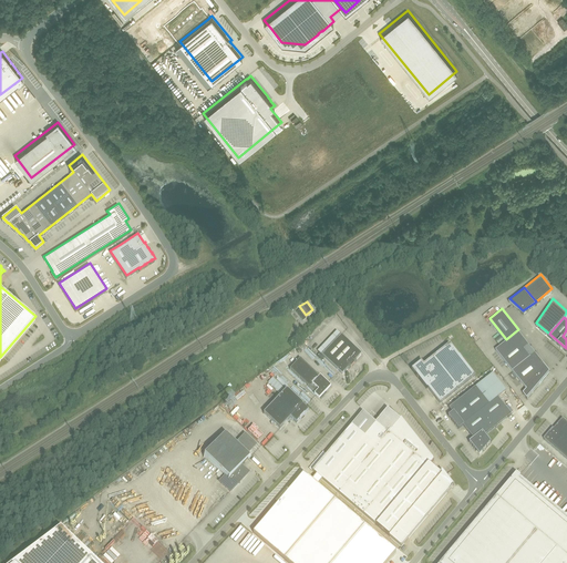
[(535,350),(518,329),(506,339),(496,347),(513,368),(535,350)]
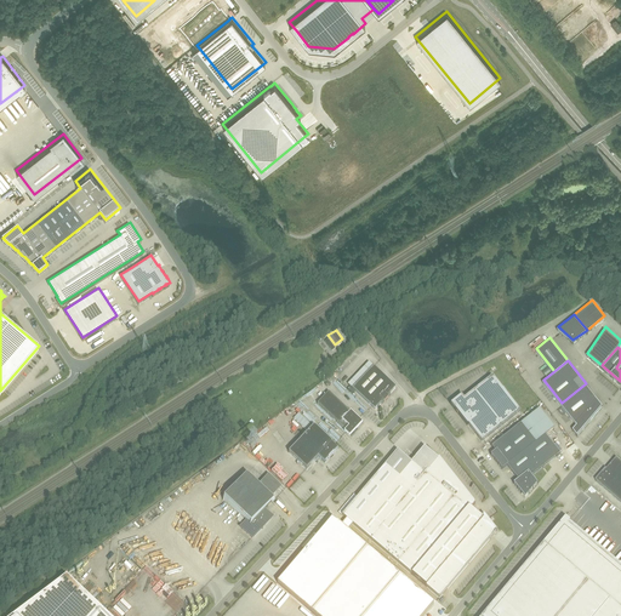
[(374,363),(352,385),(375,405),(381,399),(382,400),(391,391),(389,391),(396,383),(374,363)]
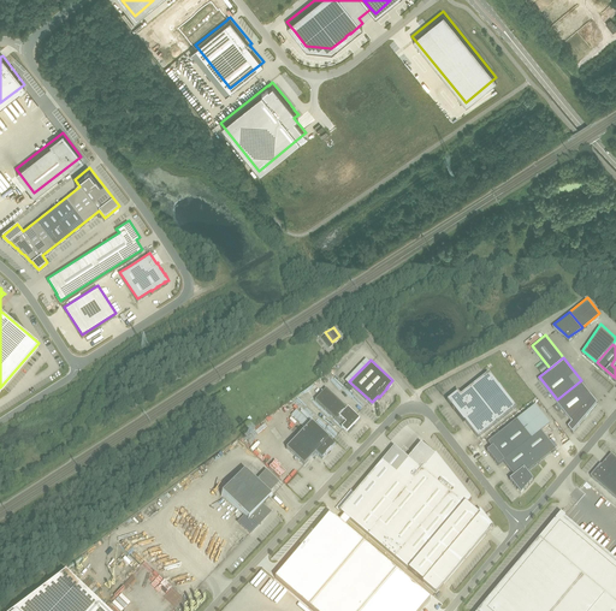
[(516,404),(489,369),(460,391),(457,387),(446,396),(463,417),(465,416),(478,434),(516,404)]
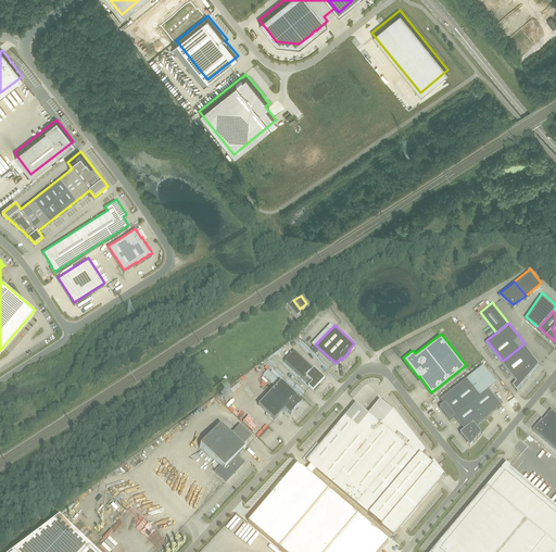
[(540,362),(525,343),(503,361),(517,378),(513,383),(517,388),(540,362)]
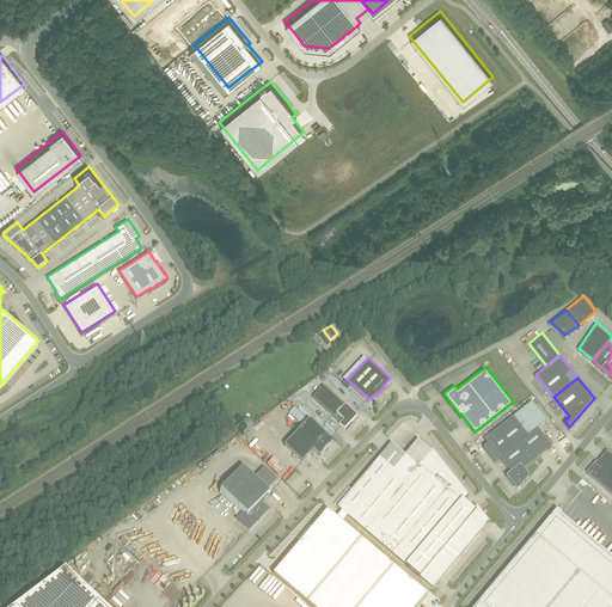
[(349,416),(354,410),(324,382),(313,394),(347,425),(353,420),(349,416)]
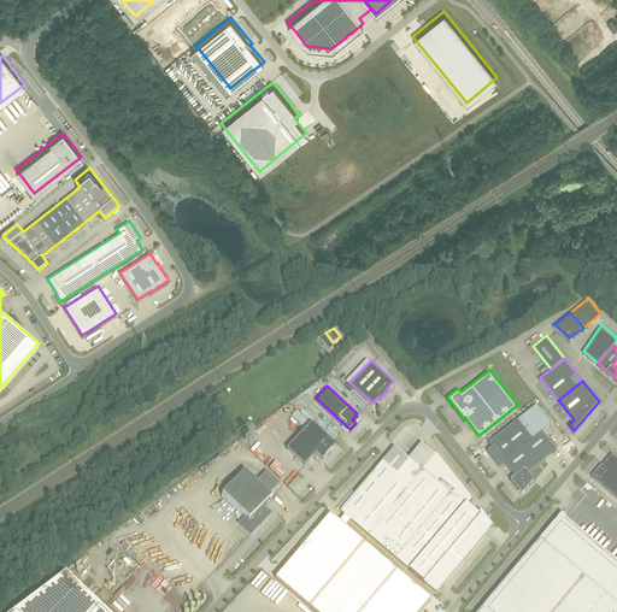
[(541,428),(532,435),(517,417),(488,440),(492,443),(487,447),(499,462),(504,458),(515,472),(510,476),(518,486),(522,489),(524,486),(526,486),(534,476),(528,469),(556,446),(541,428)]
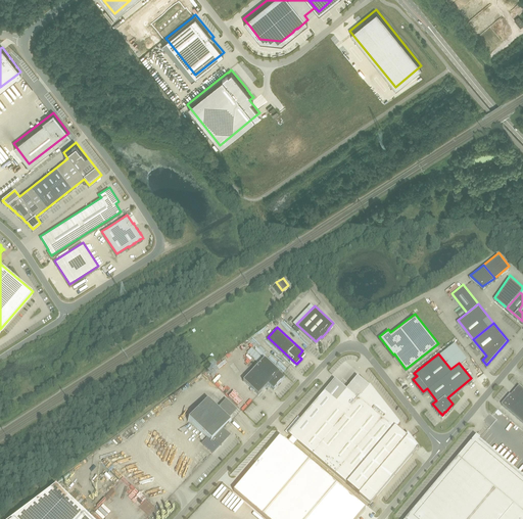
[(265,356),(243,378),(258,392),(268,381),(273,386),(277,383),(281,379),(284,375),(279,370),(265,356)]
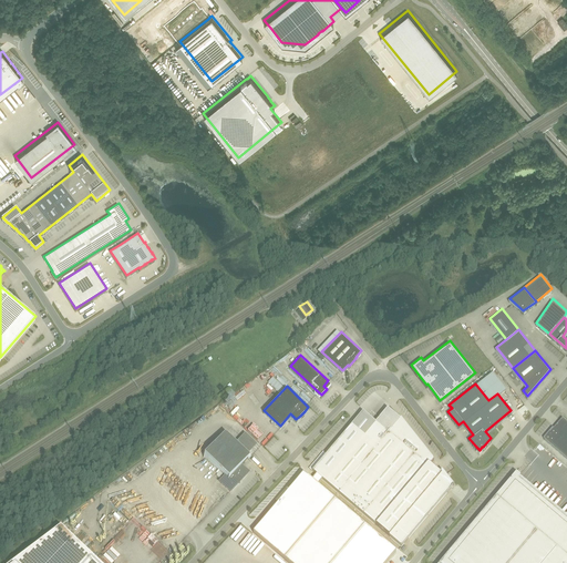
[(375,390),(372,391),(379,401),(382,399),(384,403),(389,400),(381,390),(378,393),(375,390)]
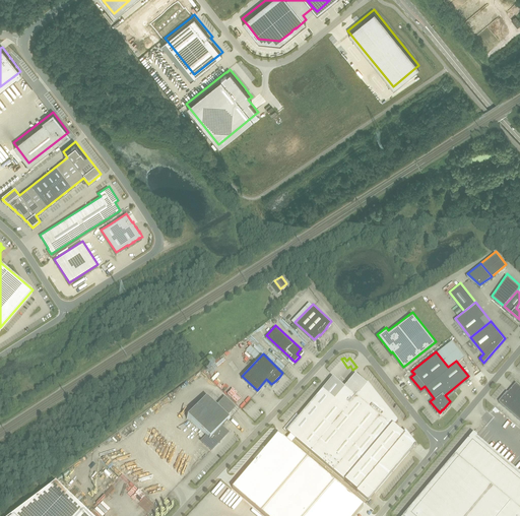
[(217,392),(233,376),(225,369),(214,380),(217,383),(213,388),(217,392)]
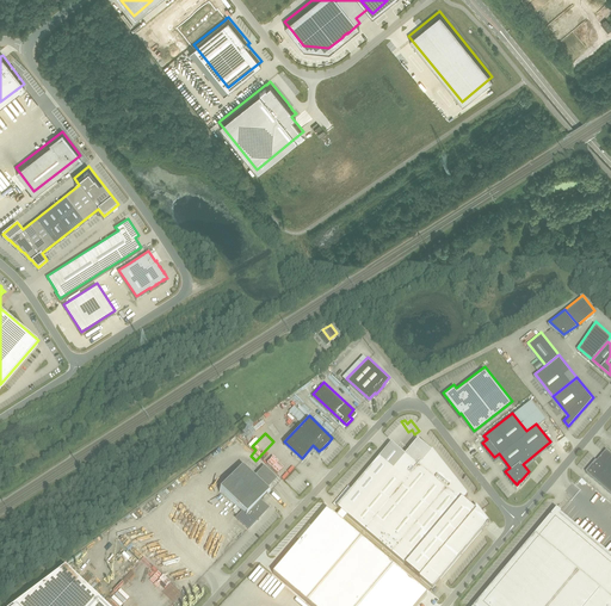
[(415,570),(432,585),(488,518),(489,518),(475,501),(475,502),(473,505),(463,496),(467,492),(468,492),(432,446),(407,476),(393,464),(350,514),(382,542),(415,570)]
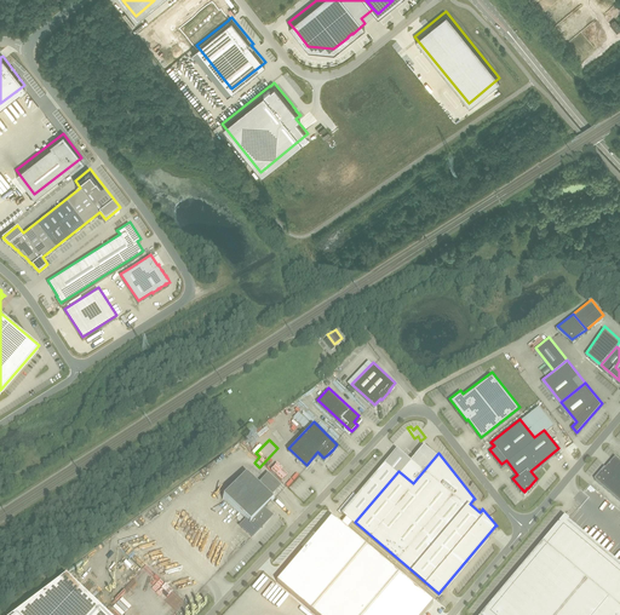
[(604,464),(595,476),(619,496),(619,457),(615,453),(606,465),(604,464)]
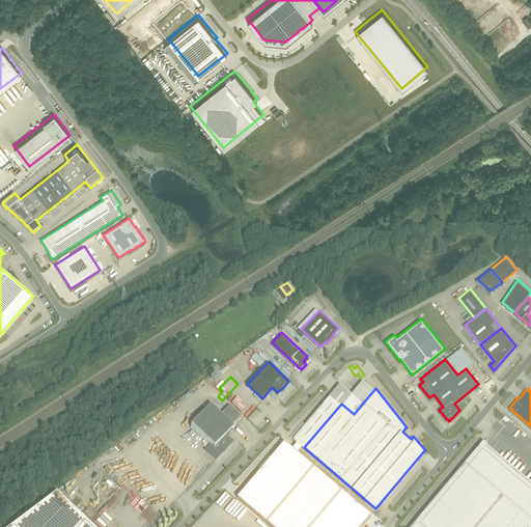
[(238,395),(232,401),(236,406),(242,399),(238,395)]
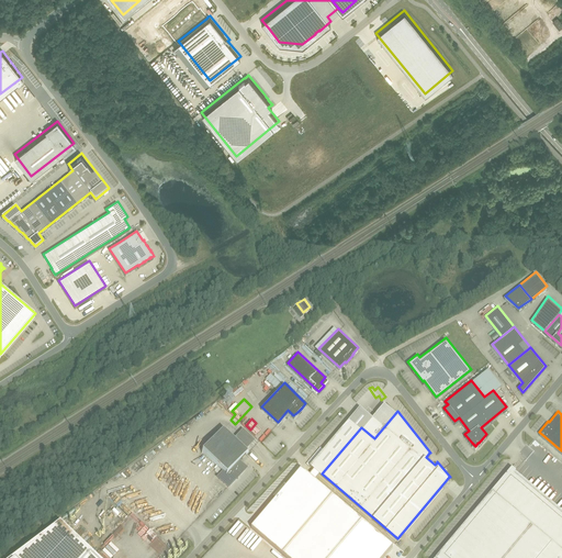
[(248,449),(224,425),(202,448),(224,468),(218,475),(228,483),(246,465),(239,458),(248,449)]
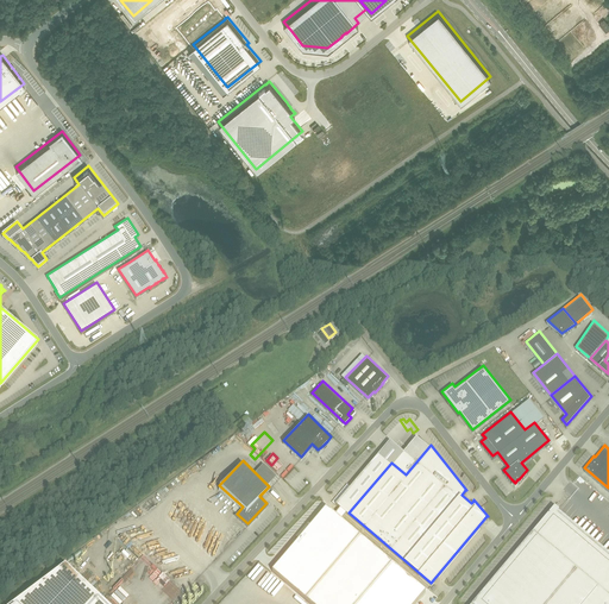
[(280,460),(270,470),(276,477),(280,472),(283,476),(292,467),(287,461),(283,464),(280,460)]
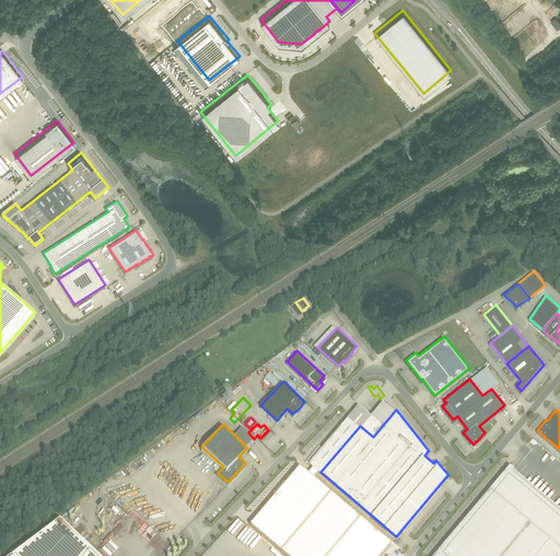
[(281,548),(330,489),(313,475),(317,470),(312,464),(307,471),(300,463),(249,522),(281,548)]
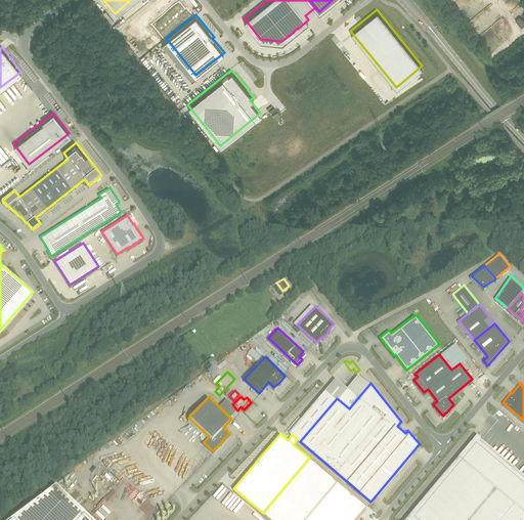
[(480,436),(477,433),(405,518),(402,519),(523,519),(523,477),(478,439),(480,436)]
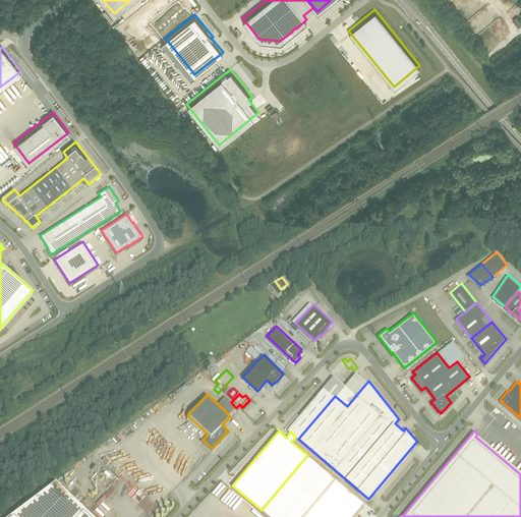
[(307,455),(262,510),(269,516),(302,516),(335,479),(307,455)]
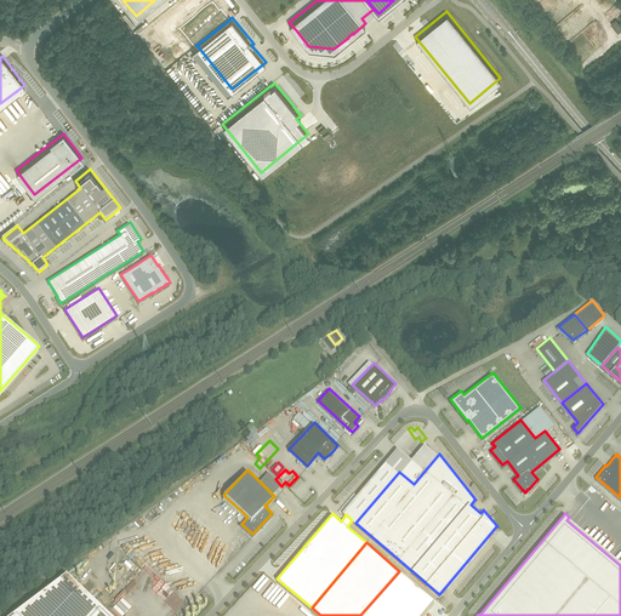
[(110,615),(67,574),(10,615),(110,615)]
